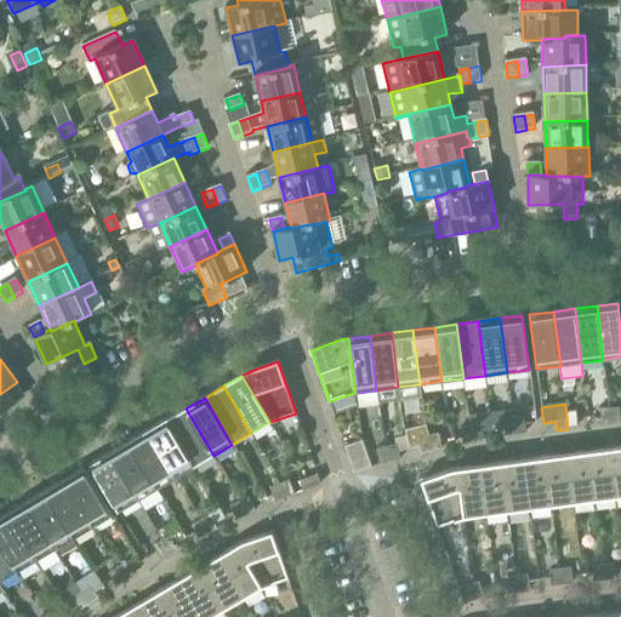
[(194,467),(214,456),(186,409),(166,420),(194,467)]
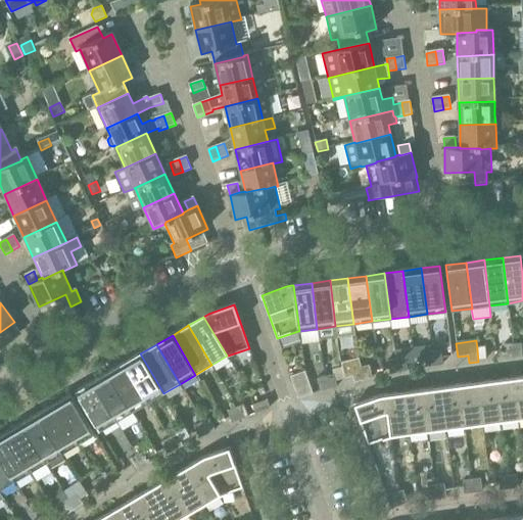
[(505,359),(514,359),(513,345),(504,346),(505,359)]
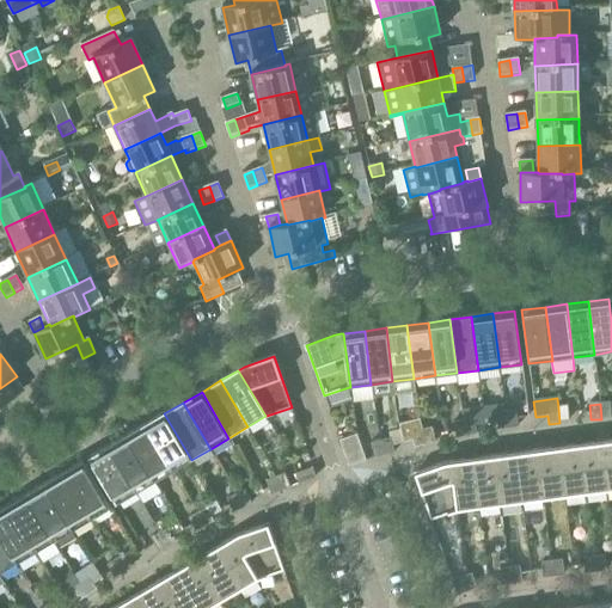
[(600,404),(601,419),(611,418),(610,404),(600,404)]
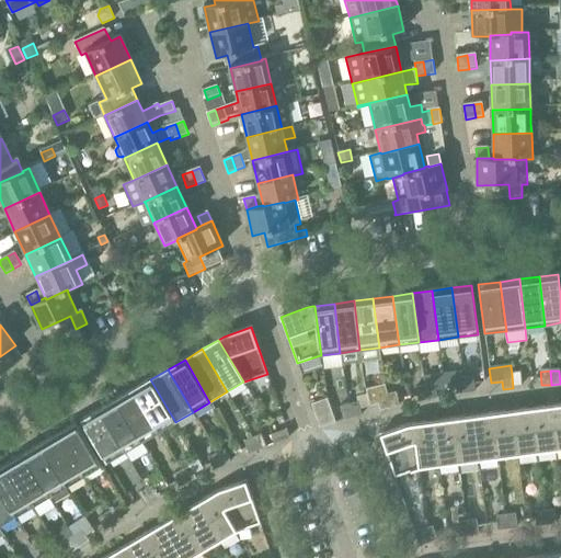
[(457,396),(466,394),(465,380),(464,380),(462,372),(443,375),(445,390),(455,388),(457,396)]
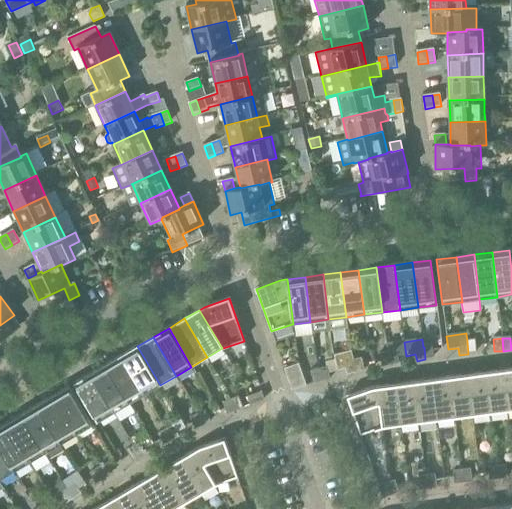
[(475,341),(467,341),(468,354),(476,353),(475,341)]
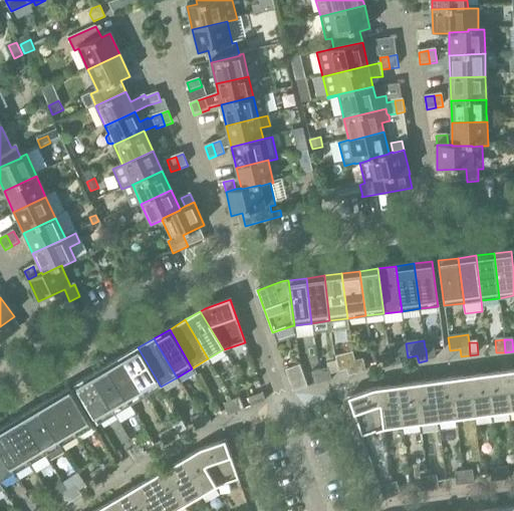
[(390,355),(390,354),(393,367),(401,365),(399,359),(408,357),(406,343),(388,345),(390,355)]
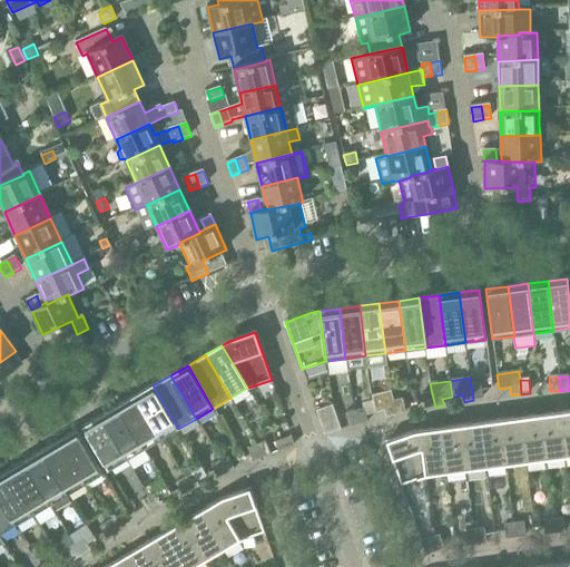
[(153,385),(136,396),(160,440),(178,429),(153,385)]
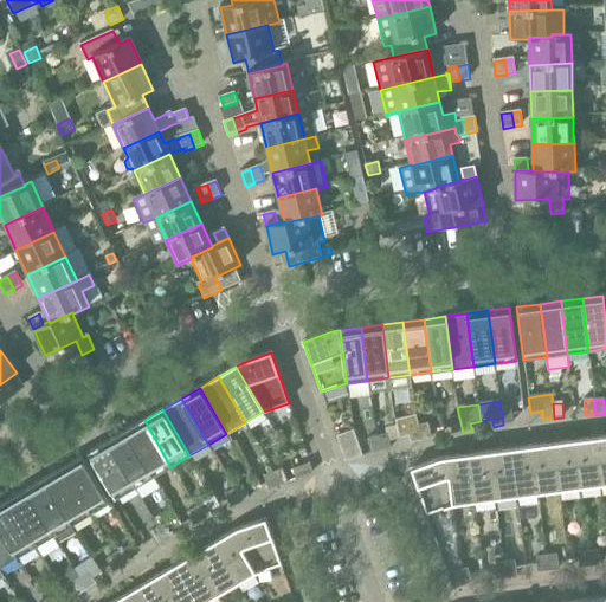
[(510,409),(502,410),(503,425),(513,424),(510,409)]
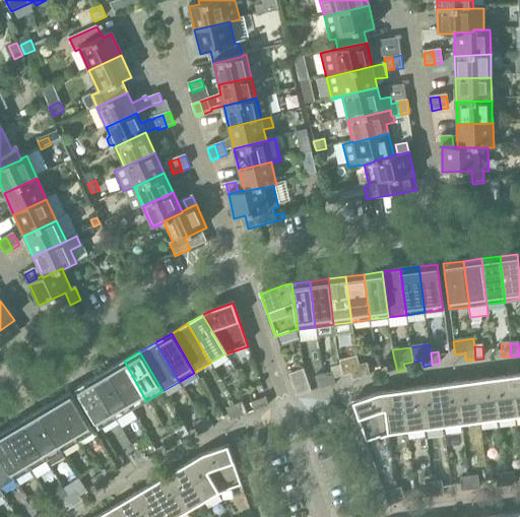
[(339,362),(340,367),(343,378),(351,376),(353,381),(362,379),(359,367),(356,357),(339,362)]
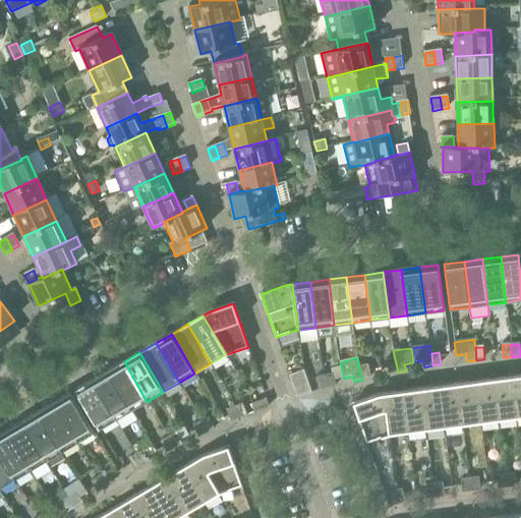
[(395,359),(395,360),(386,361),(389,373),(398,372),(395,359)]
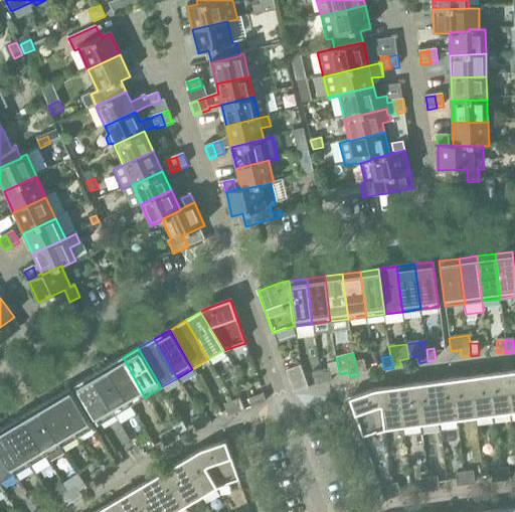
[(130,406),(145,397),(123,357),(107,367),(130,406)]
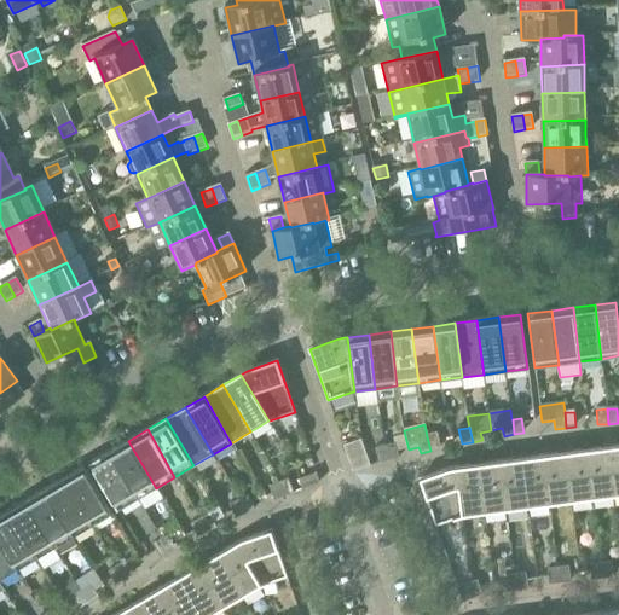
[(427,436),(431,451),(440,448),(437,434),(427,436)]
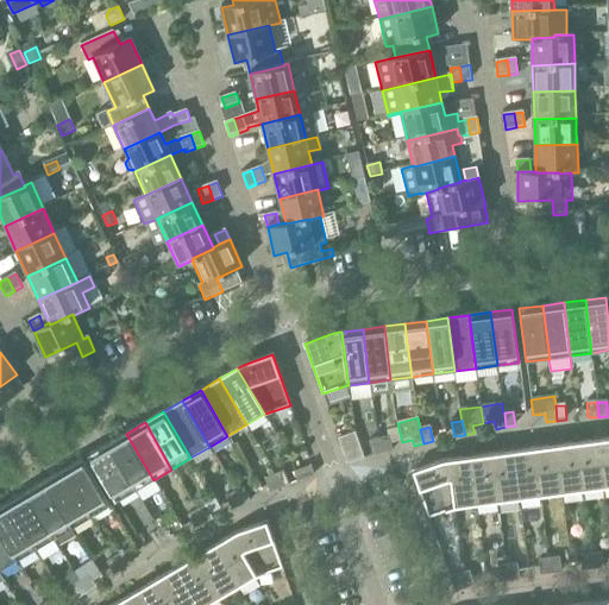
[(388,438),(378,440),(383,454),(393,451),(390,445),(402,442),(399,429),(387,433),(388,438)]
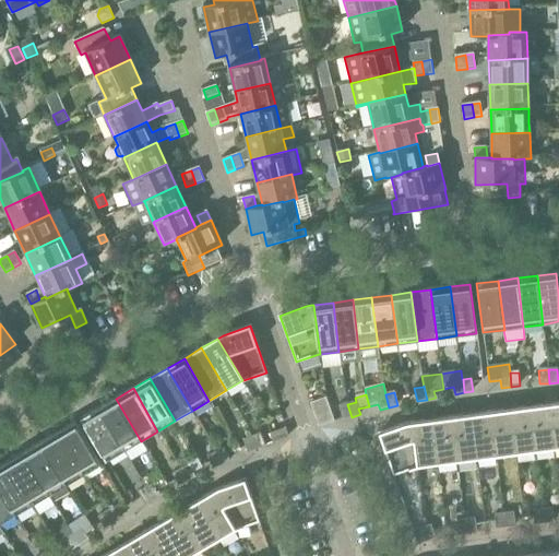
[(310,404),(319,428),(334,422),(326,398),(310,404)]
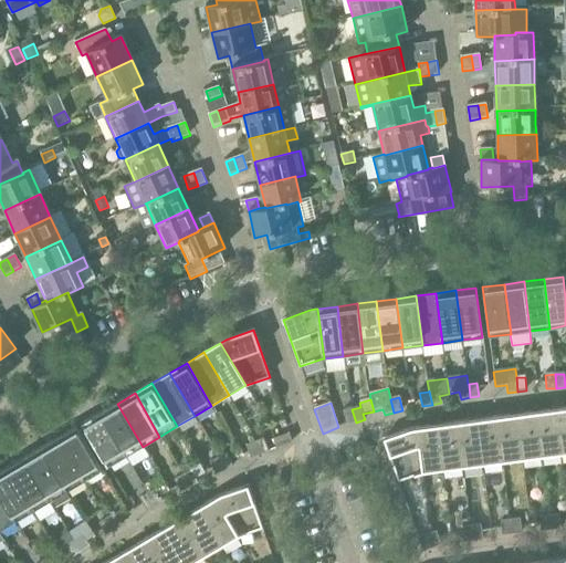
[(117,404),(100,414),(125,457),(143,447),(117,404)]
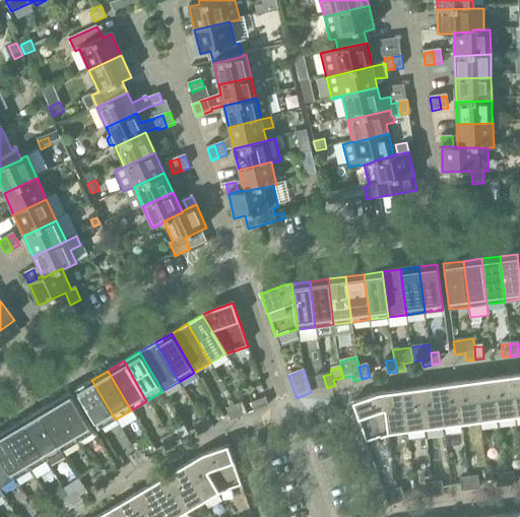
[(516,417),(519,416),(519,375),(511,377),(516,417)]
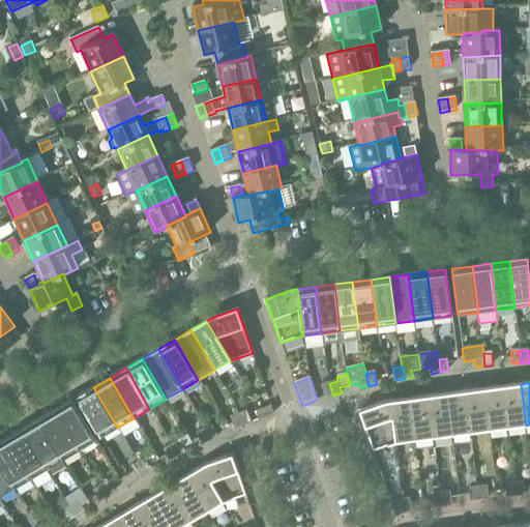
[(333,396),(329,383),(322,386),(325,398),(333,396)]
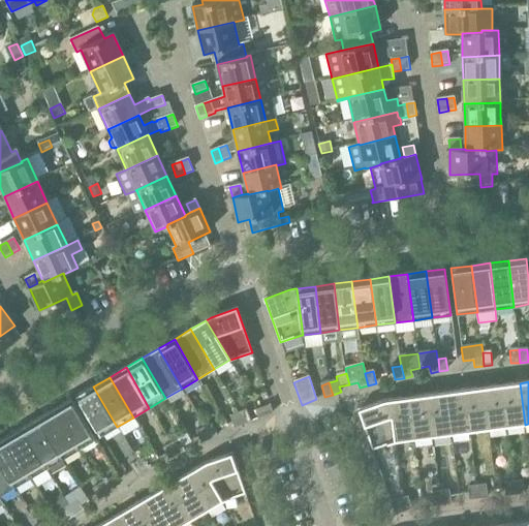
[(506,428),(525,425),(520,383),(501,387),(506,428)]
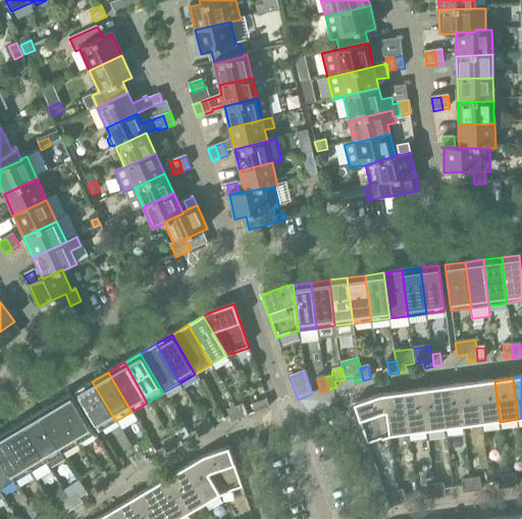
[(99,430),(115,421),(92,381),(75,391),(99,430)]
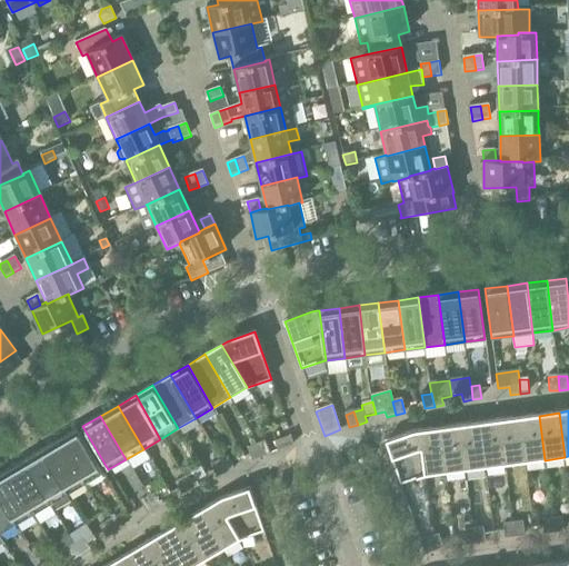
[(545,460),(539,416),(519,418),(525,463),(545,460)]
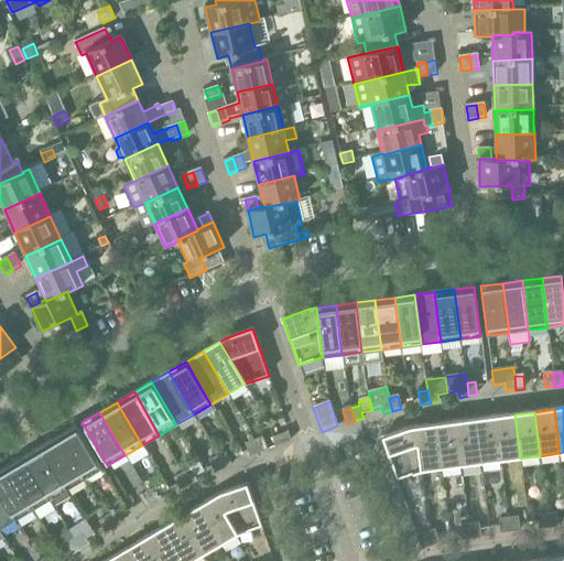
[(501,461),(520,459),(514,414),(495,417),(501,461)]
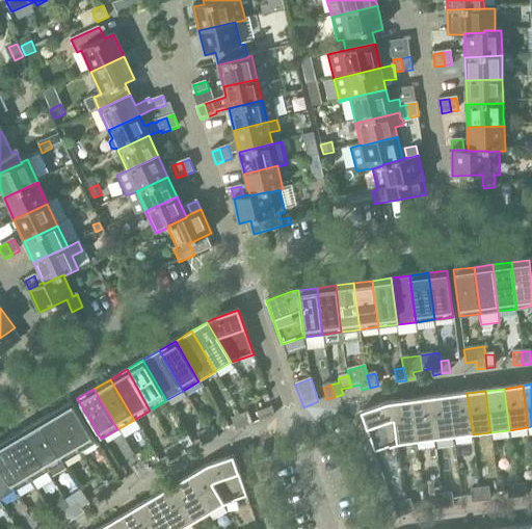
[(473,434),(467,393),(448,396),(454,438),(473,434)]
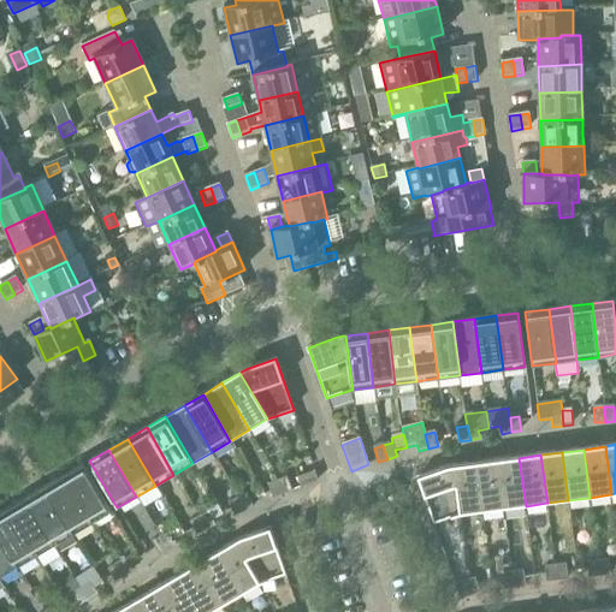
[(504,509),(526,506),(519,458),(498,461),(504,509)]
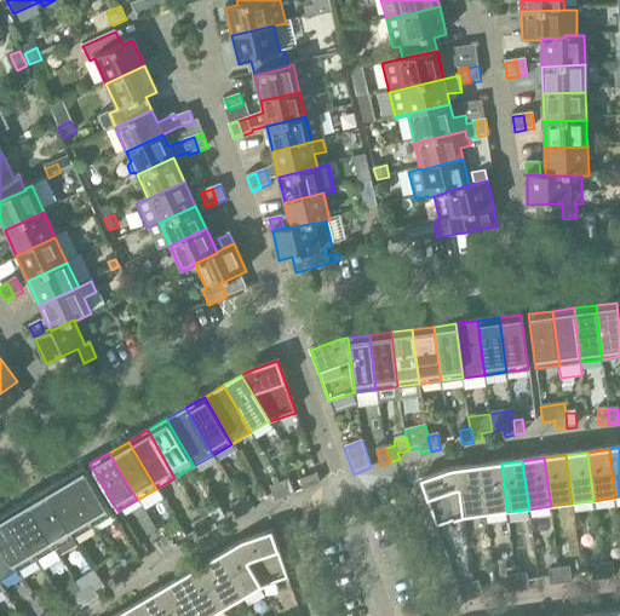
[(507,512),(501,464),(480,466),(486,514),(507,512)]
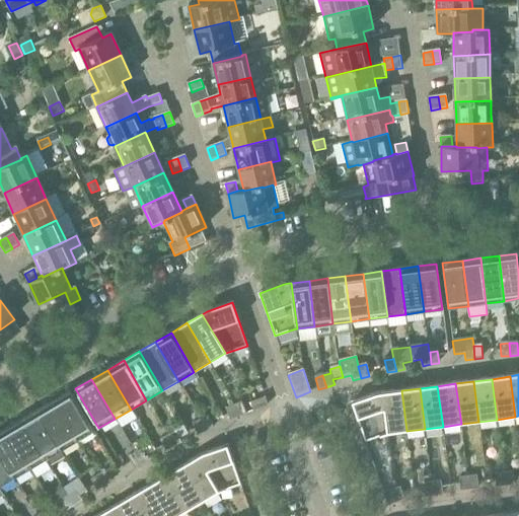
[(388,434),(406,431),(401,390),(383,393),(388,434)]
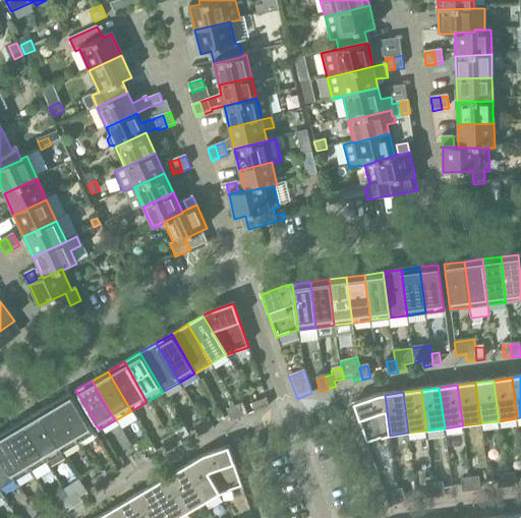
[(70,393),(54,403),(77,443),(94,433),(70,393)]
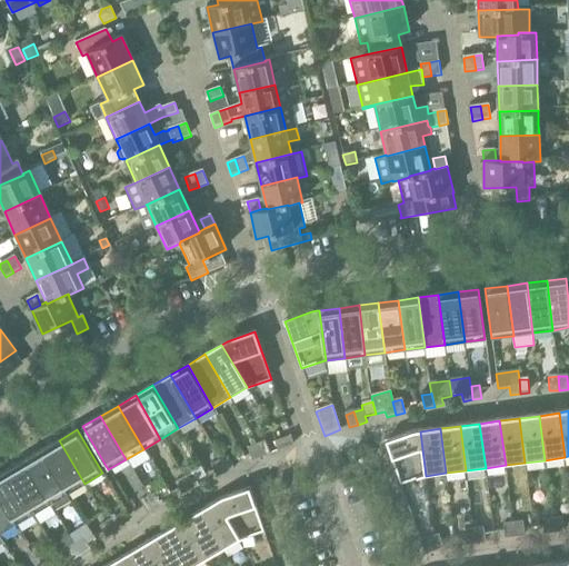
[(426,476),(420,432),(415,433),(409,434),(386,442),(400,485),(426,476)]
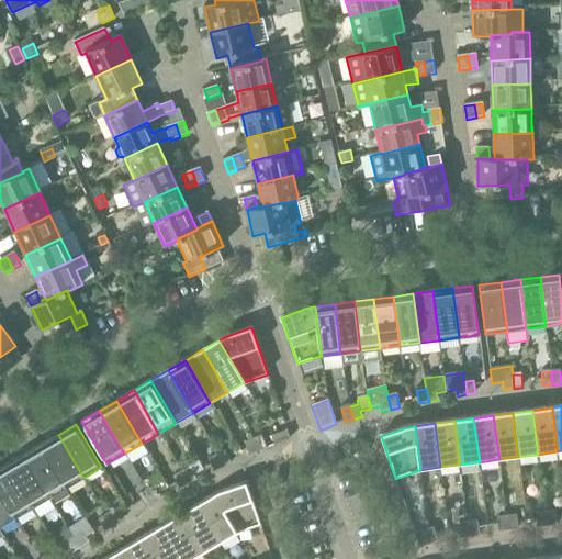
[(290,439),(287,432),(272,437),(274,445),(290,439)]
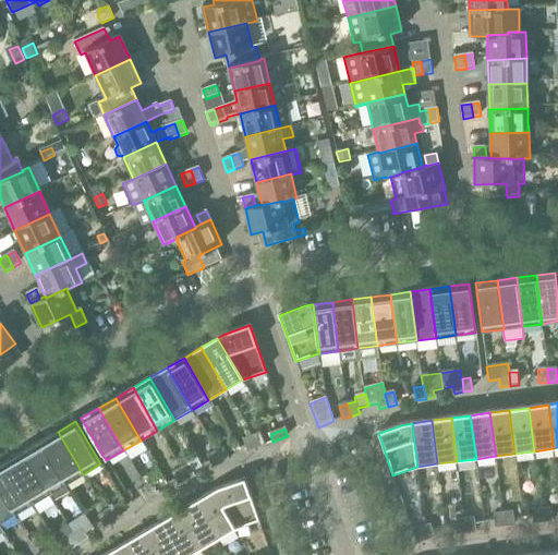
[(58,432),(40,442),(65,484),(83,474),(58,432)]
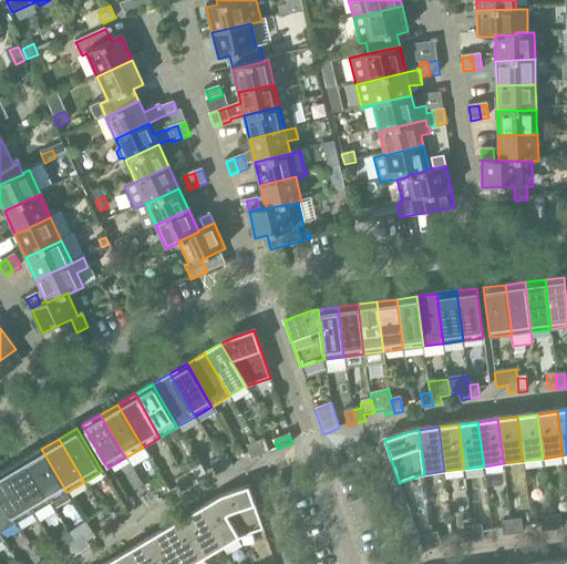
[(269,453),(264,440),(255,444),(260,457),(269,453)]
